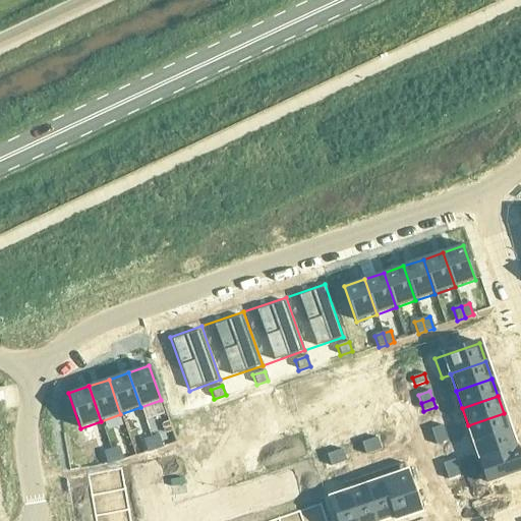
[(504,413),(468,425),(474,443),(510,430),(504,413)]
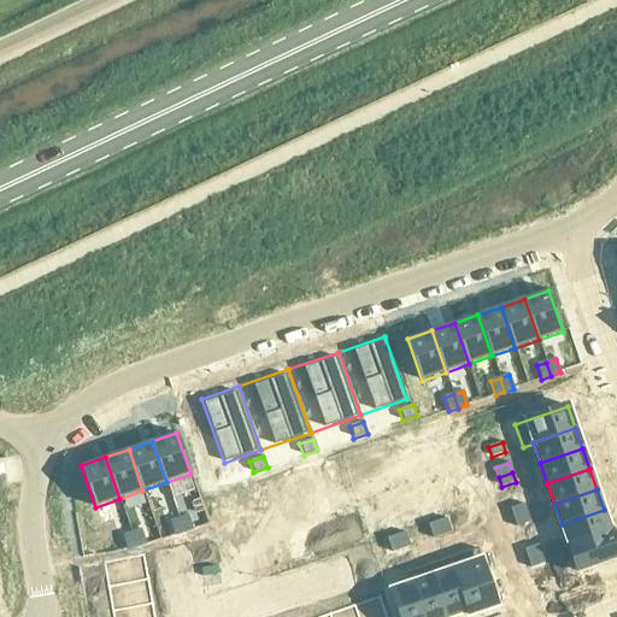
[(523,504),(510,509),(513,518),(527,513),(523,504)]
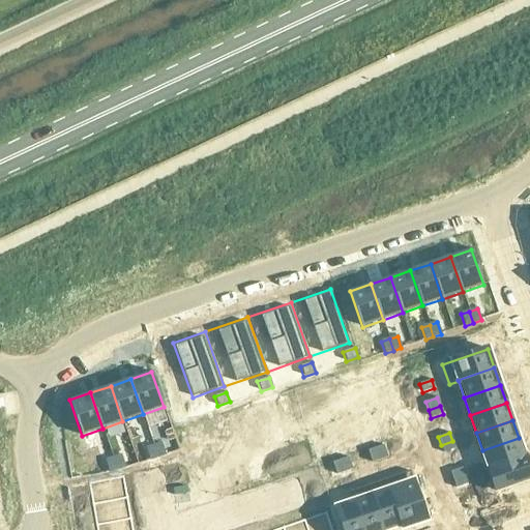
[(519,438),(482,450),(489,468),(525,455),(519,438)]
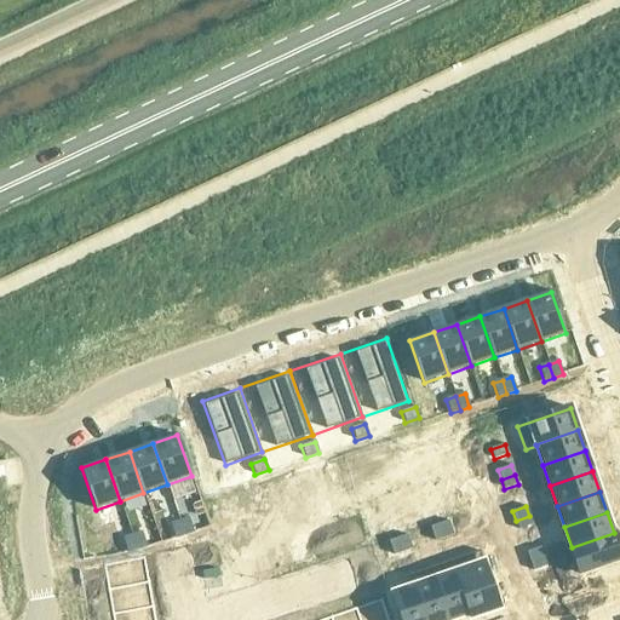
[(529,516),(516,521),(518,530),(533,526),(529,516)]
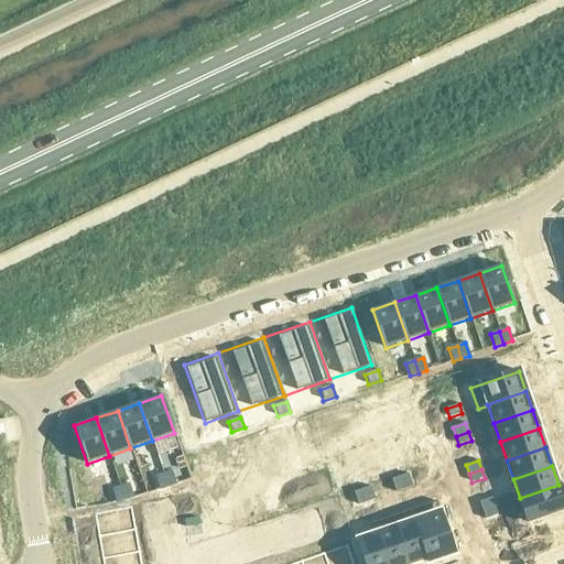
[(172,472),(163,475),(167,487),(176,485),(172,472)]
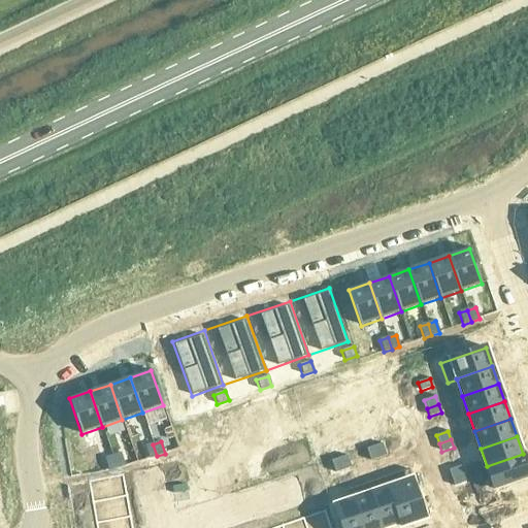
[(382,443),(373,447),(377,458),(386,456),(382,443)]
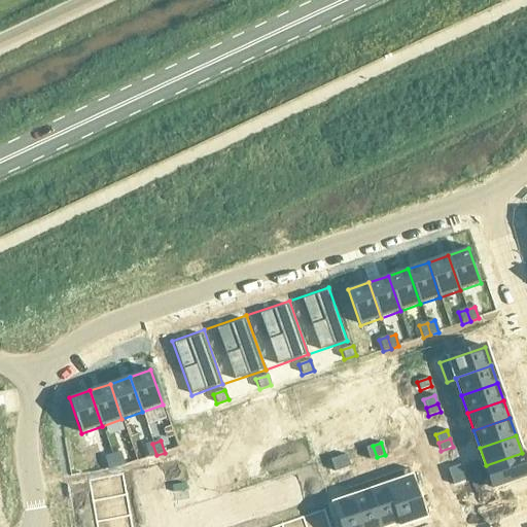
[(152,444),(144,446),(148,458),(156,455),(152,444)]
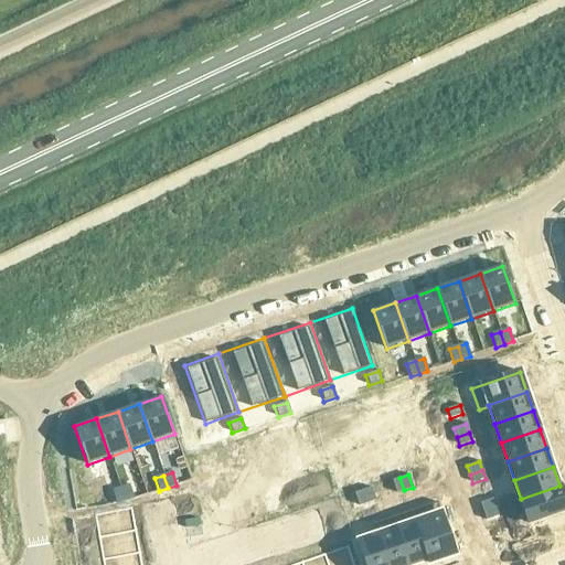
[(400,478),(392,480),(396,493),(404,490),(400,478)]
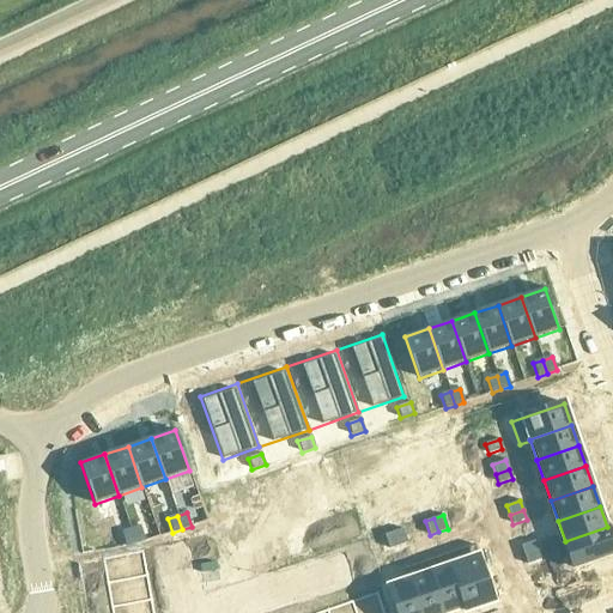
[(140,527),(131,529),(135,544),(145,540),(140,527)]
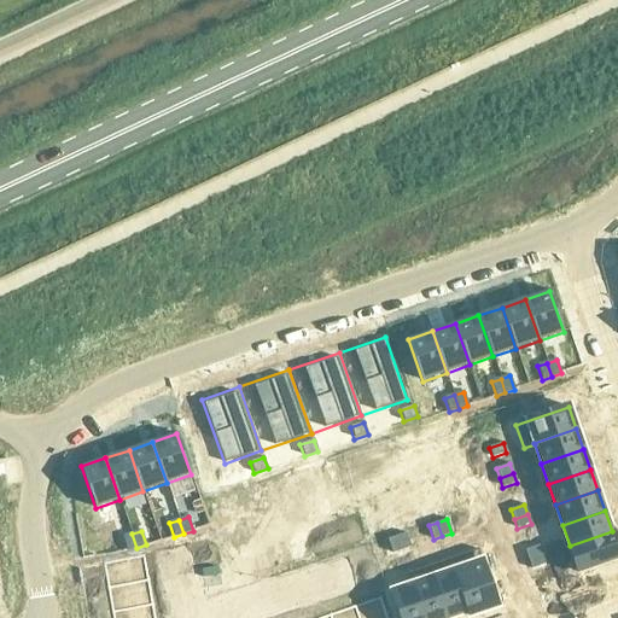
[(617,549),(612,531),(570,546),(578,573),(617,559),(617,549)]
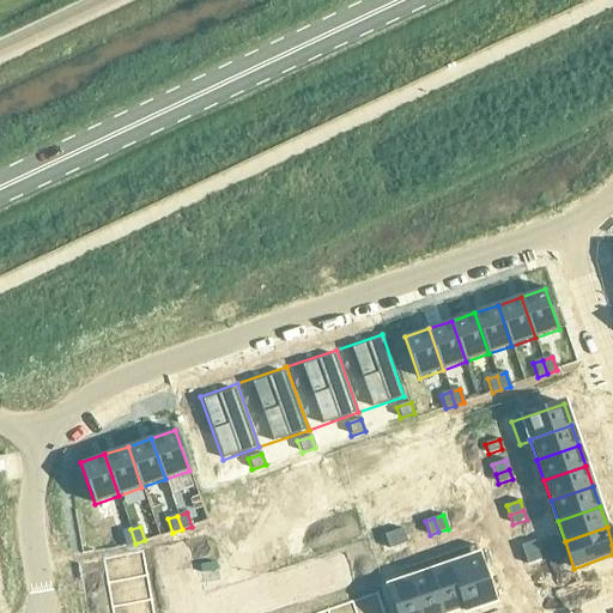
[(131,529),(121,533),(126,546),(135,544),(131,529)]
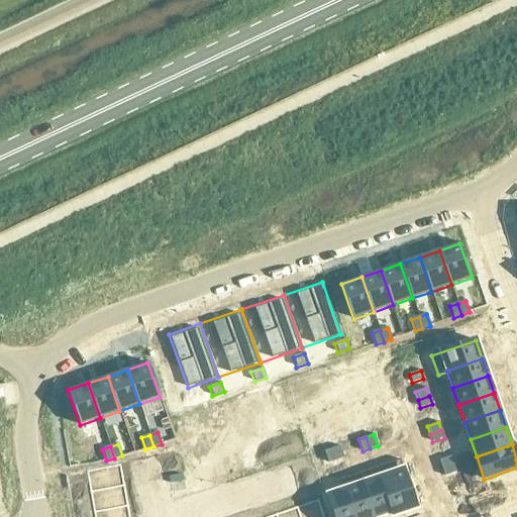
[(339,446),(331,448),(335,460),(343,457),(339,446)]
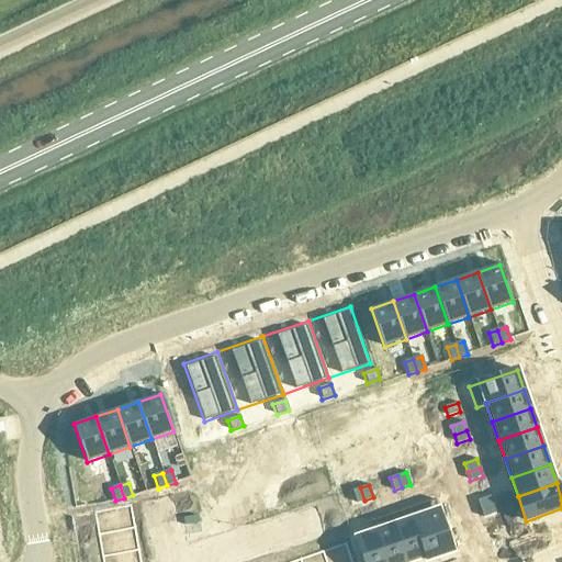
[(360,487),(352,491),(357,504),(364,501),(360,487)]
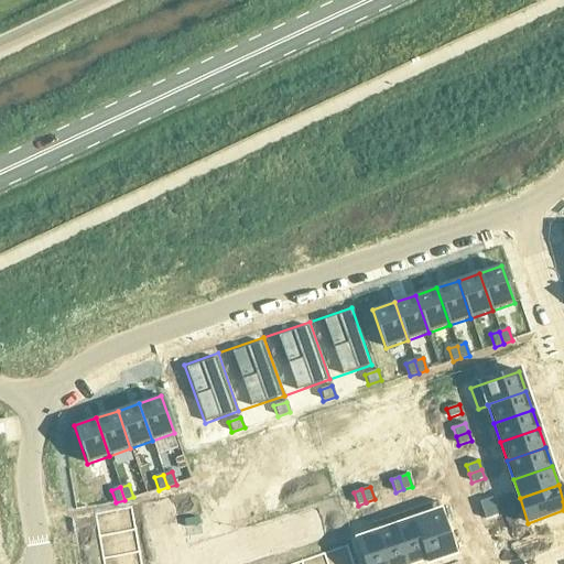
[(491,498),(479,502),(481,511),(495,507),(491,498)]
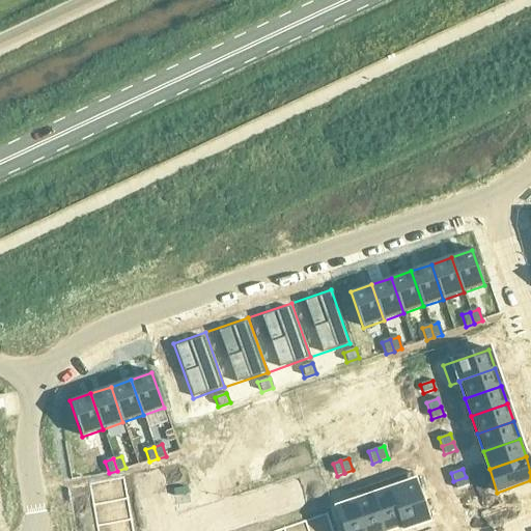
[(411,472),(387,480),(402,526),(401,527),(403,530),(427,522),(411,472)]
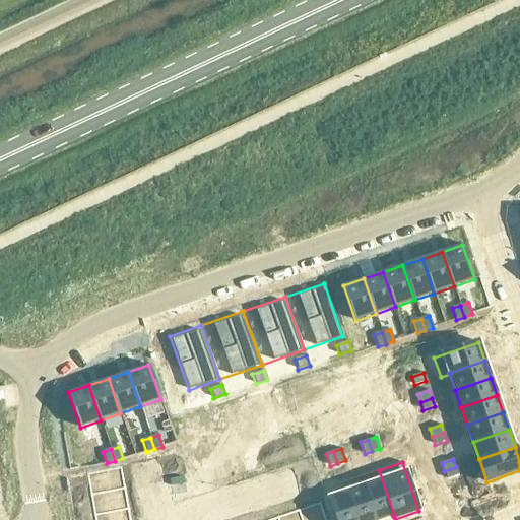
[(295,463),(283,467),(286,477),(298,473),(295,463)]
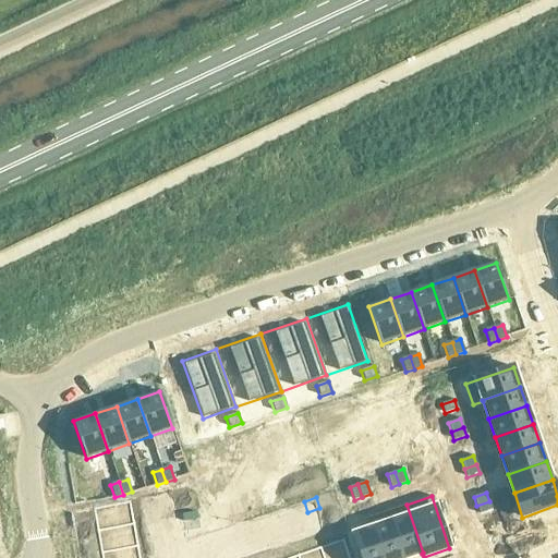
[(130,501),(93,508),(97,531),(134,524),(130,501)]
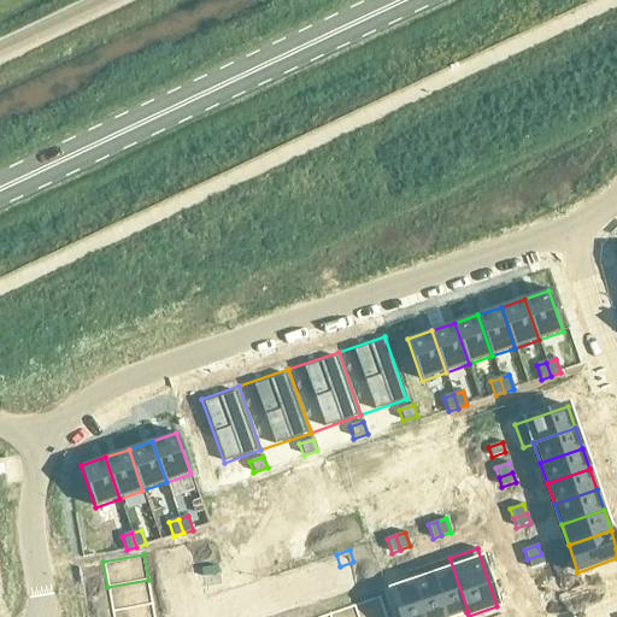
[(336,554),(322,559),(327,571),(340,566),(336,554)]
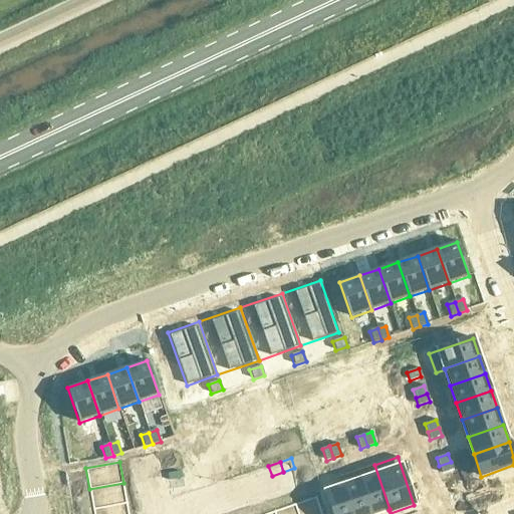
[(451,462),(439,466),(442,473),(453,470),(451,462)]
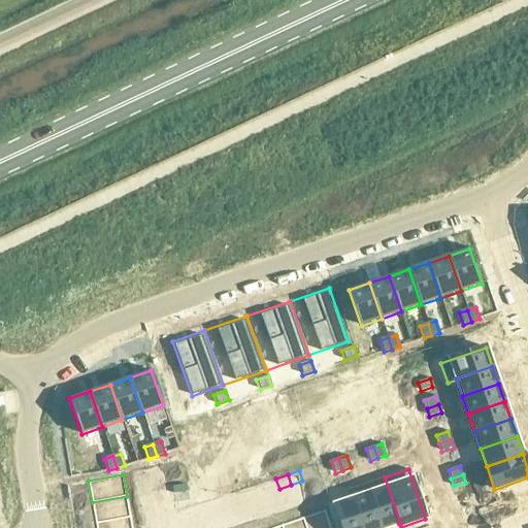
[(385,477),(367,484),(382,527),(386,527),(399,524),(400,523),(385,477)]
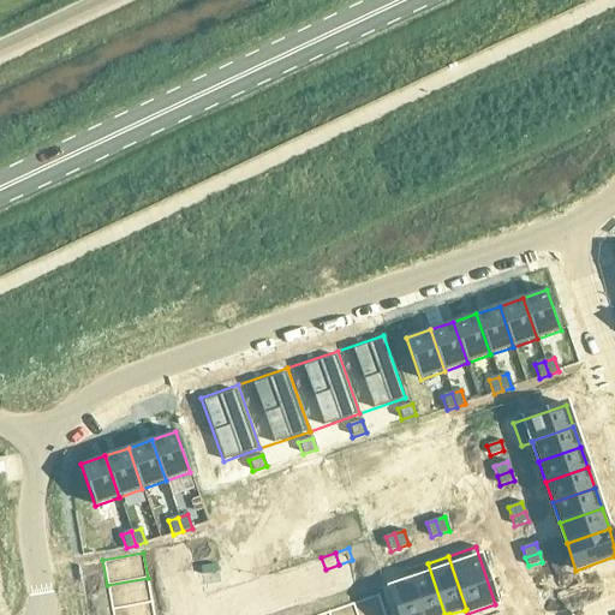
[(185,557),(173,559),(175,573),(187,571),(185,557)]
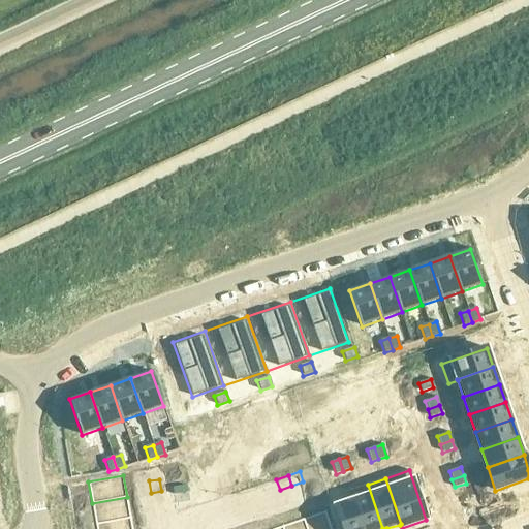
[(382,528),(368,485),(349,491),(352,500),(353,500),(363,528),(382,528)]
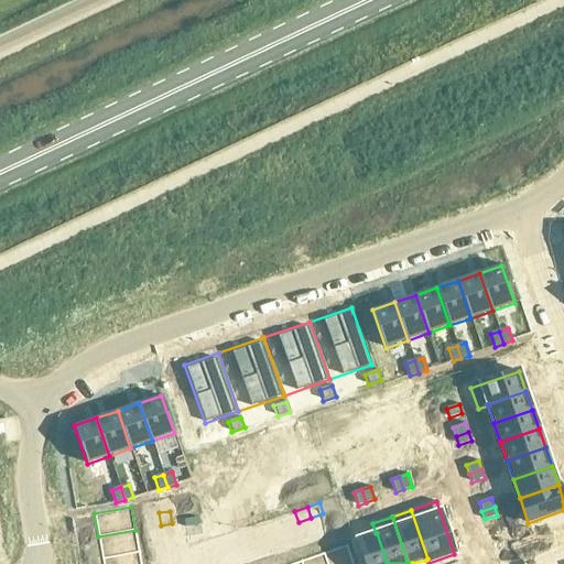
[(274,519),(262,523),(266,533),(278,529),(274,519)]
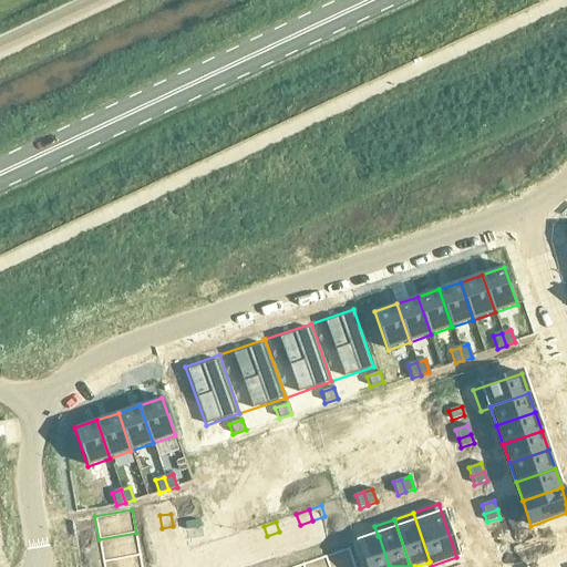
[(173,526),(162,528),(164,542),(175,539),(173,526)]
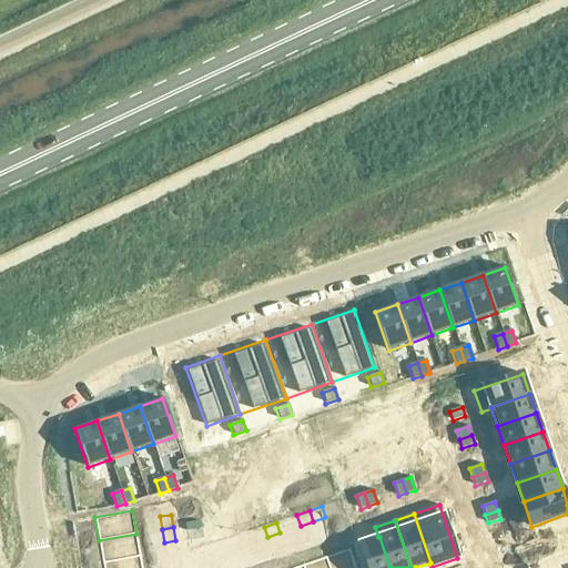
[(264,527),(251,530),(255,541),(267,537),(264,527)]
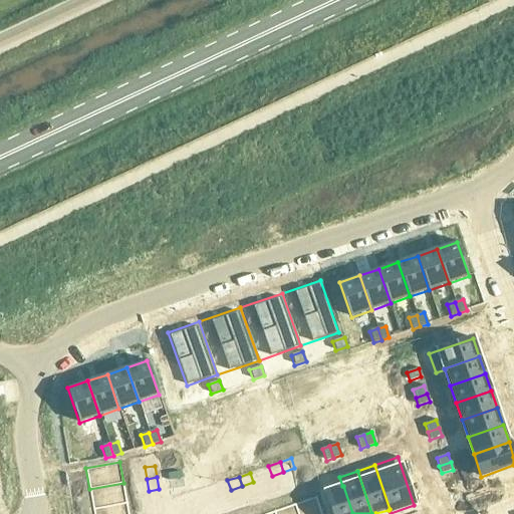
[(123,483),(89,489),(92,509),(126,503),(123,483)]
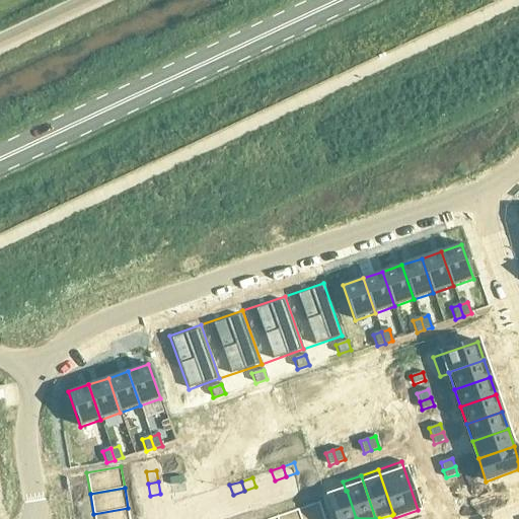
[(346,491),(328,497),(336,518),(356,518),(347,491),(346,491)]
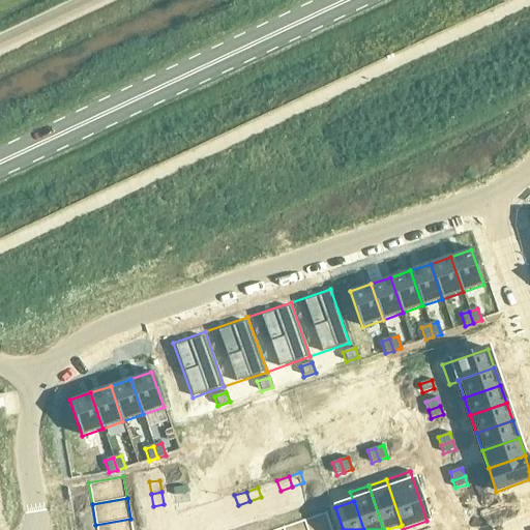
[(331,529),(326,512),(303,521),(306,529),(331,529)]
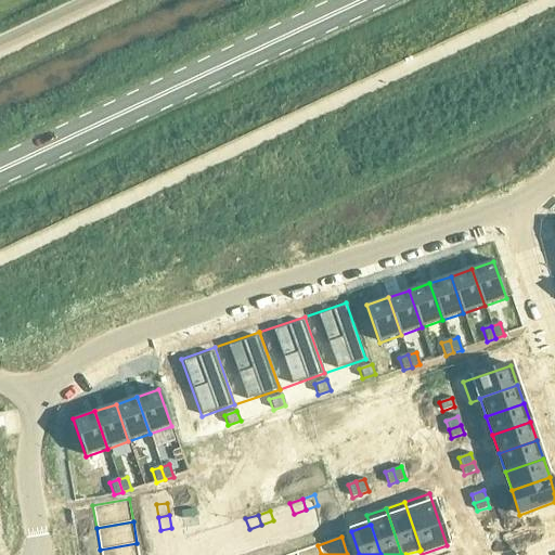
[(139,554),(137,543),(100,550),(101,554),(139,554)]
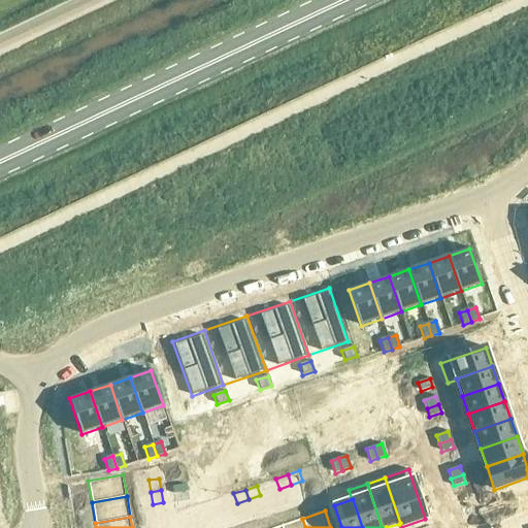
[(305,527),(302,519),(282,526),(282,527),(305,527)]
